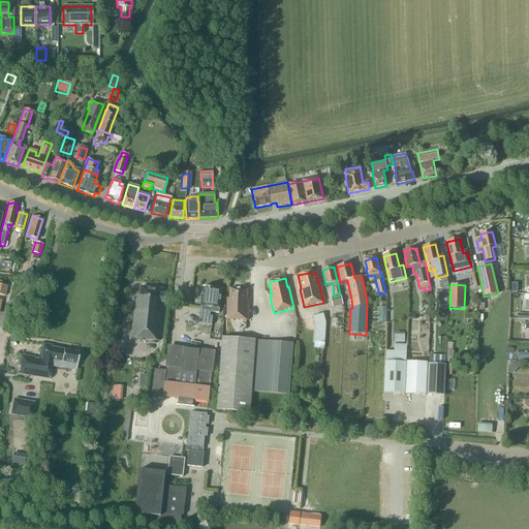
[(167,305),(168,296),(167,294),(161,293),(162,289),(141,287),(138,301),(135,300),(130,338),(158,341),(163,304),(167,305)]
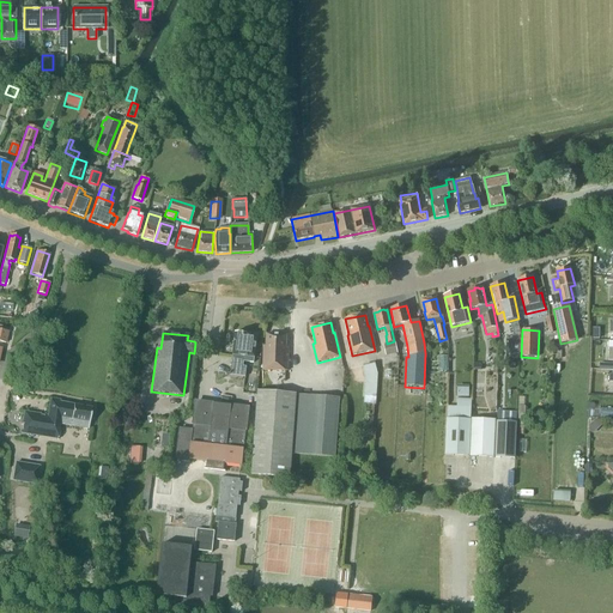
[(254,358),(256,337),(247,335),(247,334),(235,333),(232,357),(230,376),(244,378),(246,368),(242,368),(243,363),(253,364),(254,358)]
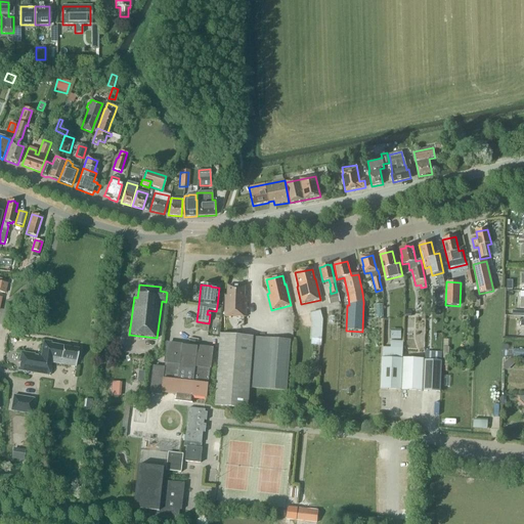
[(246,317),(247,297),(245,297),(245,287),(227,287),(227,296),(225,296),(224,316),(246,317)]
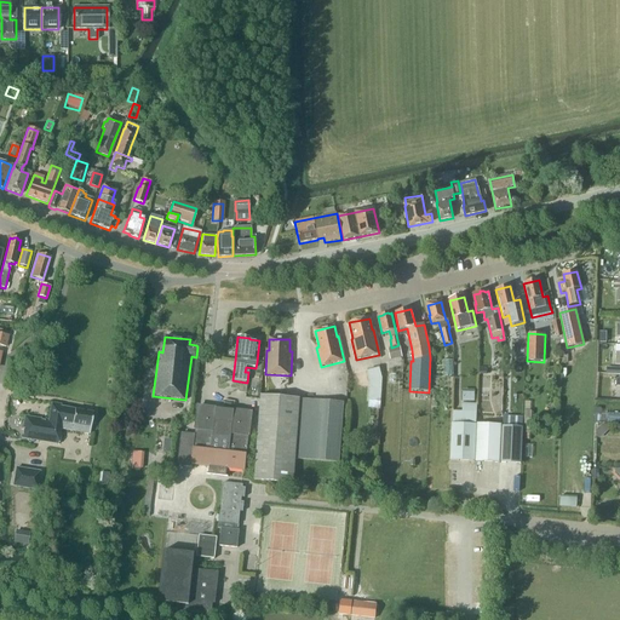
[(402,357),(400,346),(388,350),(390,360),(402,357)]
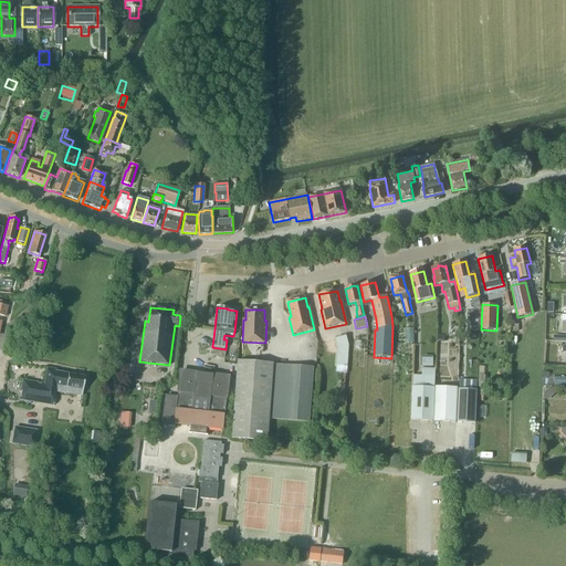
[(348,345),(346,335),(335,337),(337,347),(336,366),(347,367),(348,345)]
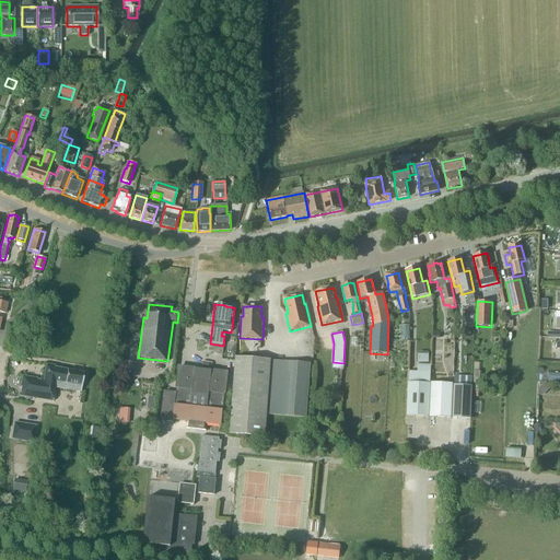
[(264,438),(266,416),(270,361),(235,358),(229,434),(264,438)]
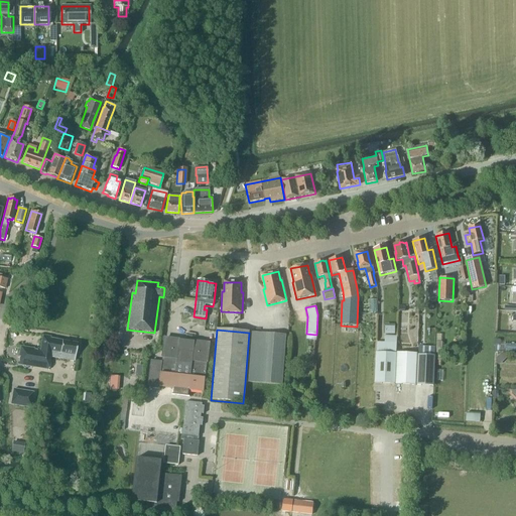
[(282,386),(285,336),(249,333),(245,383),(282,386)]
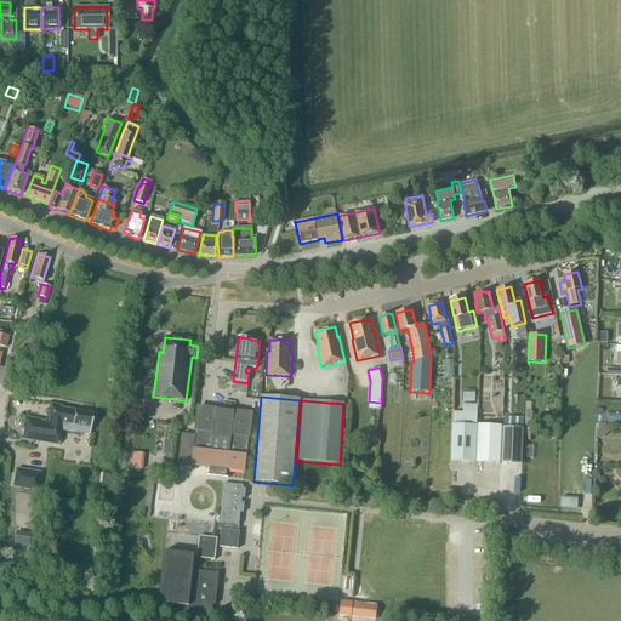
[(61,408),(61,405),(51,403),(49,421),(24,416),(21,438),(58,444),(61,429),(90,434),(92,412),(61,408)]
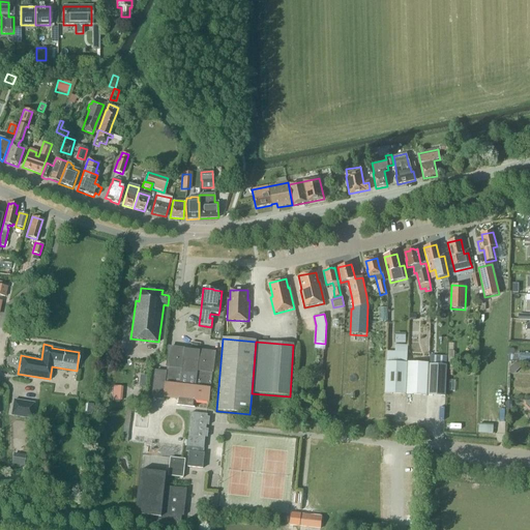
[(208,403),(214,353),(168,348),(166,373),(157,372),(157,376),(153,376),(150,400),(163,401),(164,398),(178,400),(177,406),(176,406),(194,409),(194,408),(193,408),(194,402),(208,403)]
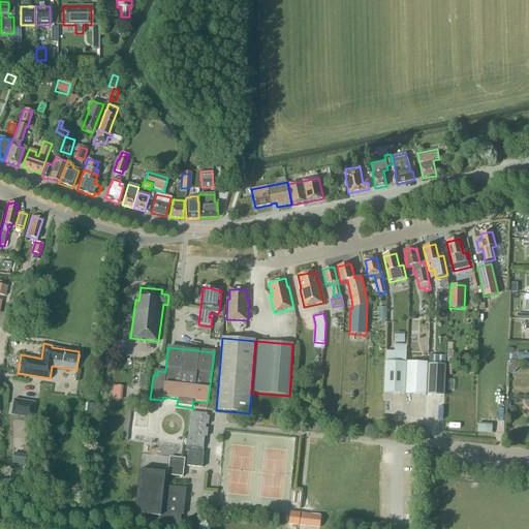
[(404,395),(406,363),(406,351),(385,351),(383,394),(404,395)]
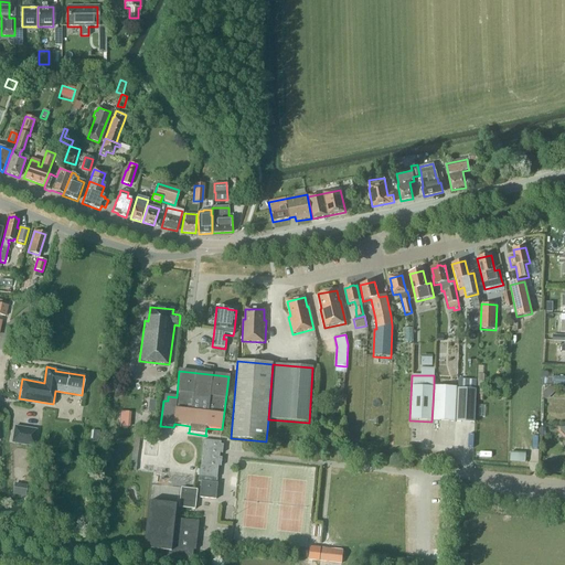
[(433,422),(455,423),(456,387),(435,386),(433,422)]
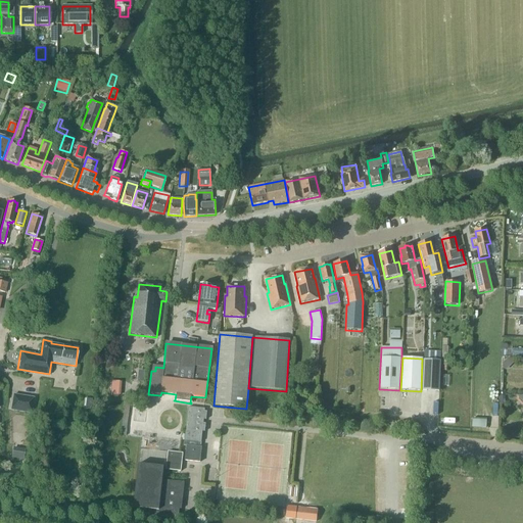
[(440,361),(424,360),(422,391),(439,391),(440,361)]
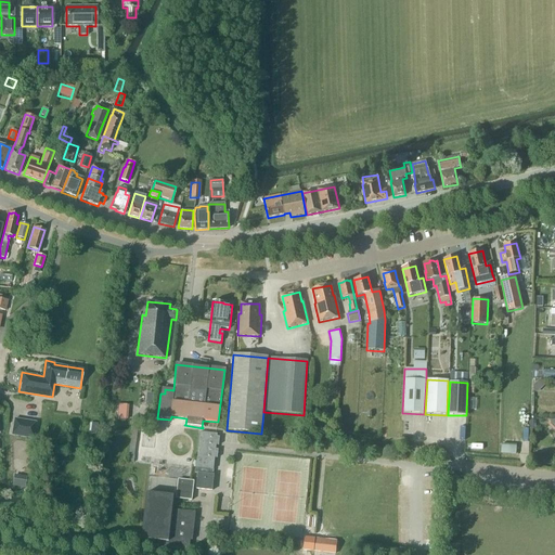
[(156,394),(147,392),(146,405),(156,407),(156,394)]
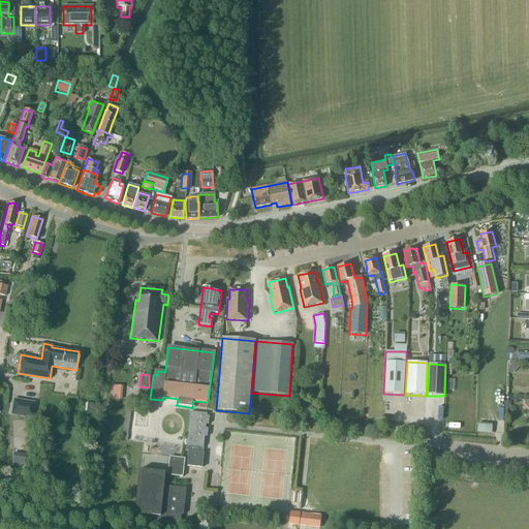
[(121,385),(112,384),(111,401),(120,402),(121,385)]
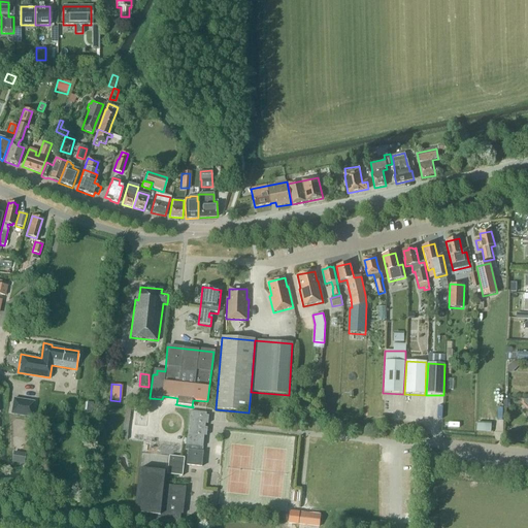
[(34,401),(12,398),(10,415),(32,419),(34,401)]
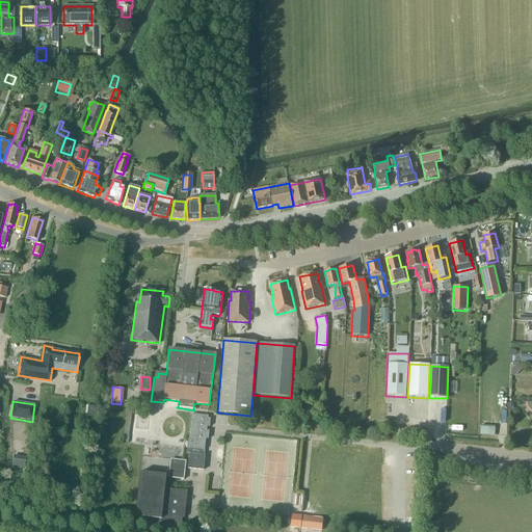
[(85,406),(84,414),(92,415),(94,406),(85,406)]
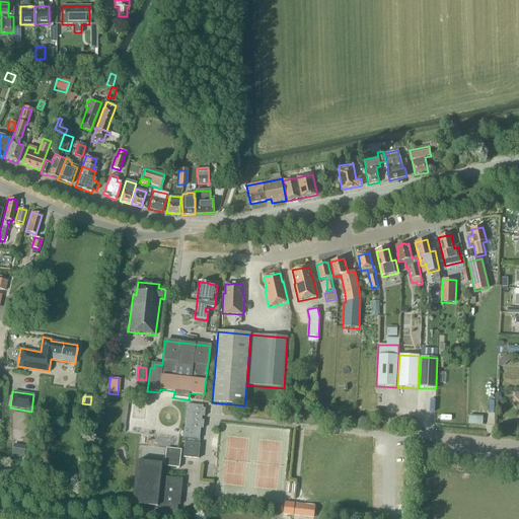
[(124,433),(129,397),(124,396),(120,432),(124,433)]
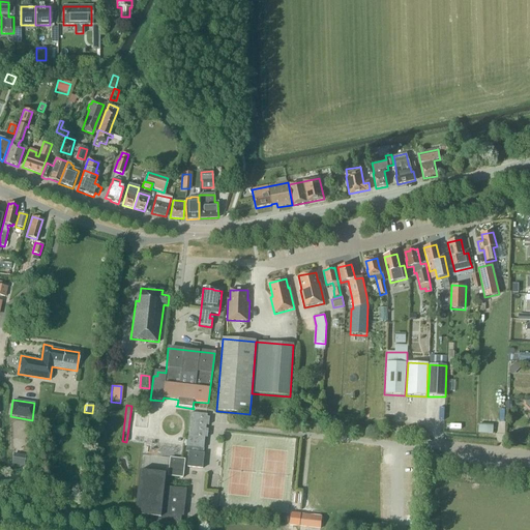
[(208,425),(209,417),(206,417),(206,415),(206,414),(189,413),(187,439),(187,440),(186,446),(185,451),(188,452),(186,467),(202,469),(204,453),(201,453),(201,448),(203,448),(204,437),(207,438),(207,430),(205,430),(206,425),(208,425)]
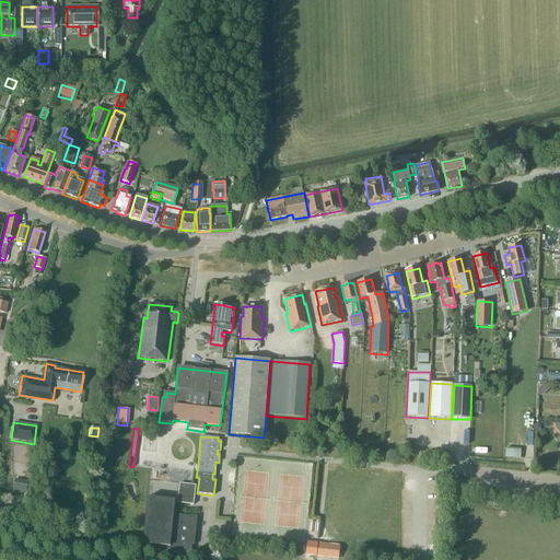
[(521,448),(505,448),(505,458),(521,458),(521,448)]
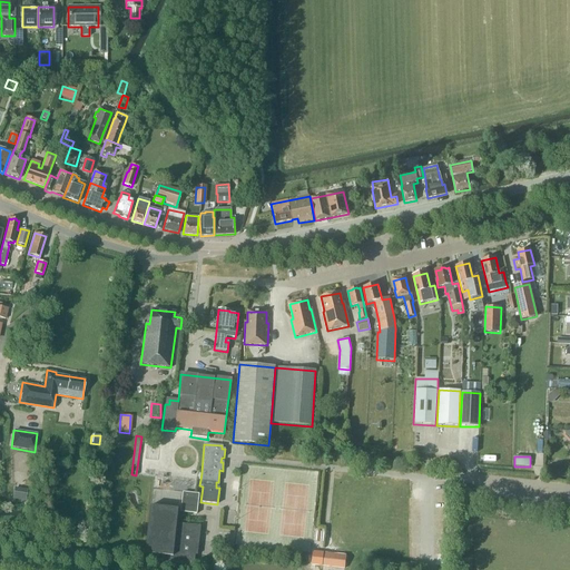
[(12,500),(26,502),(27,494),(13,492),(12,500)]
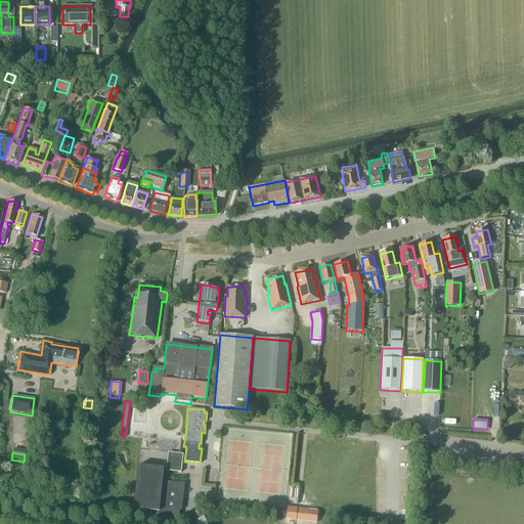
[(181,473),(183,454),(168,452),(166,471),(181,473)]
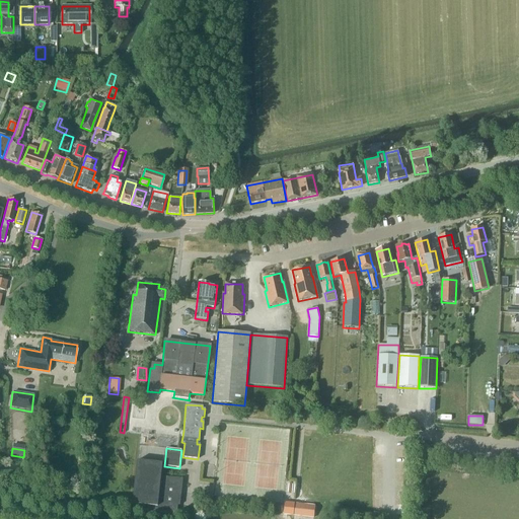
[(179,501),(182,478),(161,476),(162,466),(162,464),(137,461),(132,505),(153,507),(153,509),(152,511),(152,513),(176,515),(177,505),(179,505),(179,501)]
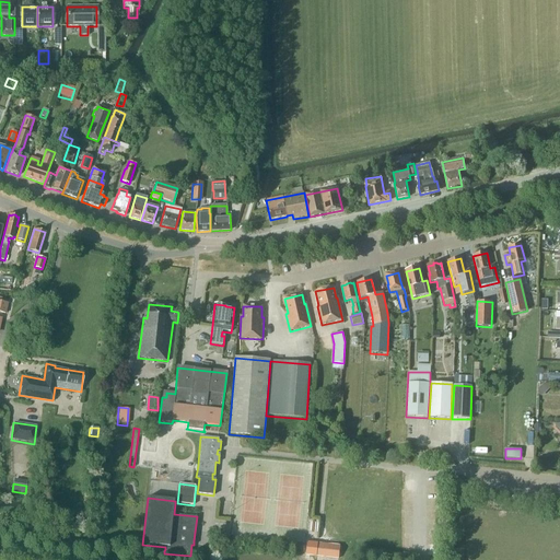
[(339,552),(340,546),(318,544),(316,557),(338,559),(339,552)]
